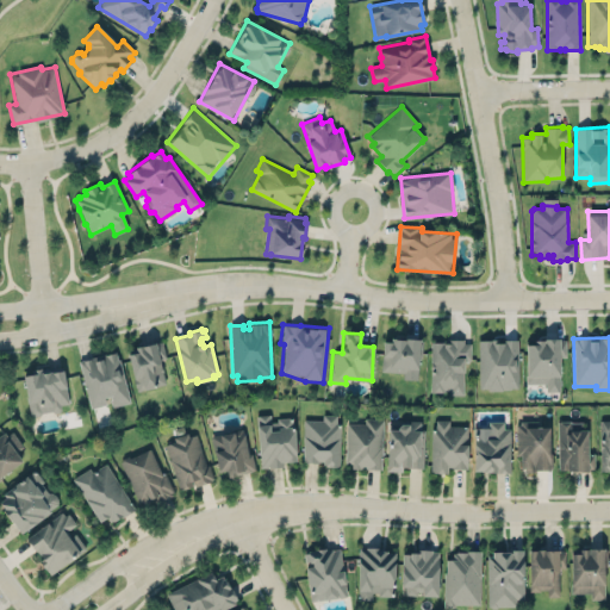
[(478,340),(520,338),(520,388),(511,390),(502,391),(489,392),(479,390),(478,340)]
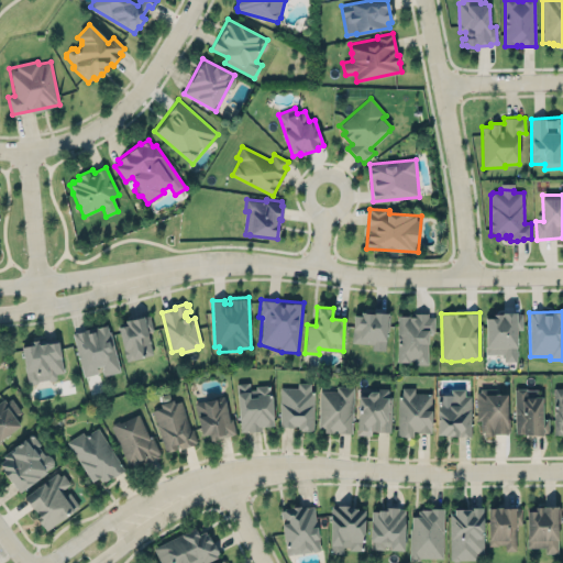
[(493,313),(522,312),(523,330),(517,330),(517,362),(506,362),(505,361),(504,354),(486,354),(485,317),(493,317),(493,313)]
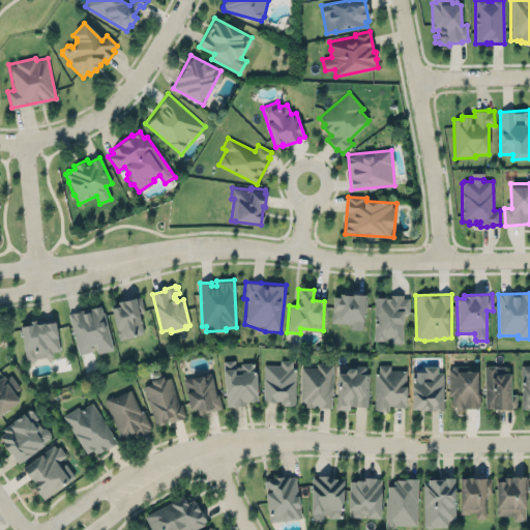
[(332,298),(330,323),(350,324),(350,330),(362,330),(363,312),(366,312),(367,296),(340,295),(340,298),(332,298)]
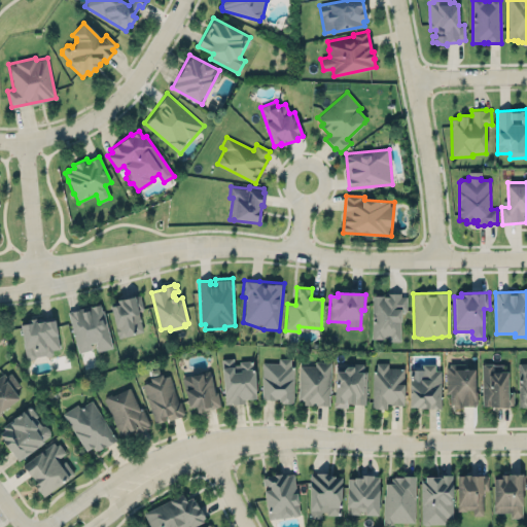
[(373,295),(373,339),(384,339),(384,338),(388,338),(388,341),(400,341),(400,311),(407,312),(407,296),(400,296),(400,293),(387,293),(387,296),(373,295)]
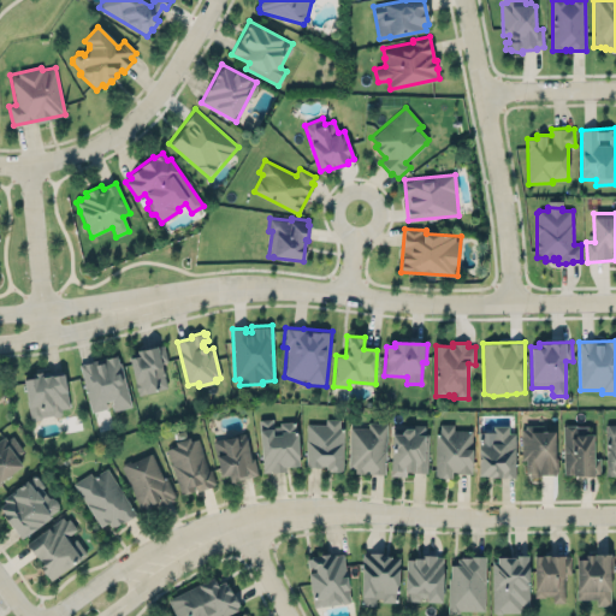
[(129,360),(136,391),(138,390),(138,395),(144,394),(146,395),(158,391),(158,390),(167,388),(164,375),(165,375),(163,371),(161,363),(167,362),(164,345),(136,351),(137,357),(129,360)]
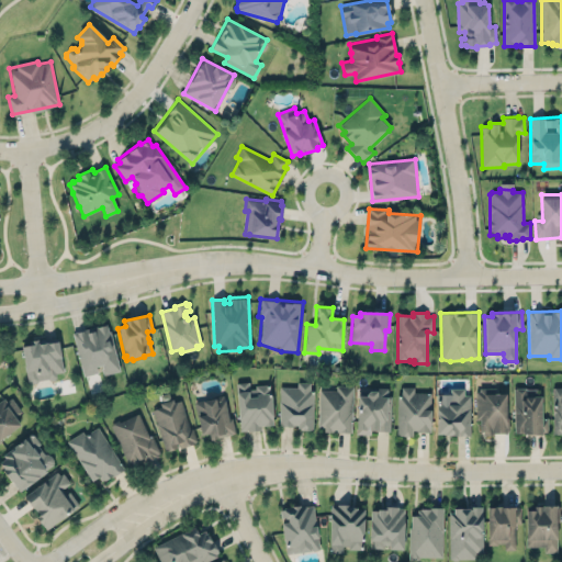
[(71,333),(83,377),(98,373),(97,371),(101,369),(103,375),(120,371),(110,330),(109,330),(107,324),(71,333)]
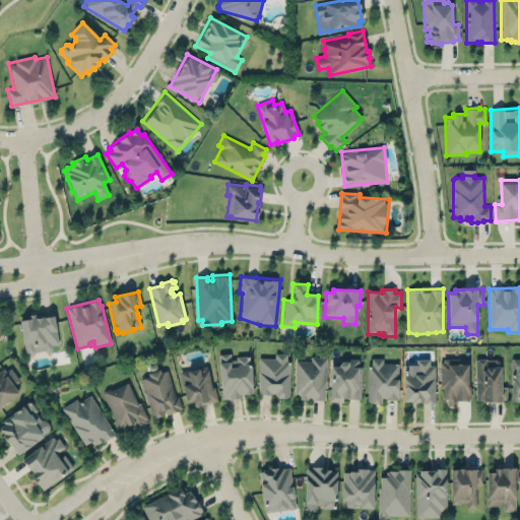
[(19,318),(26,354),(53,349),(52,345),(59,343),(53,313),(19,318)]
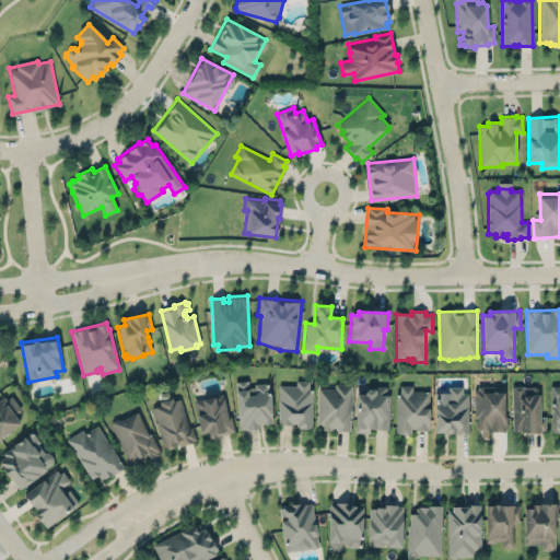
[(279,385),(278,423),(298,423),(298,429),(311,429),(312,381),(295,380),(295,385),(279,385)]
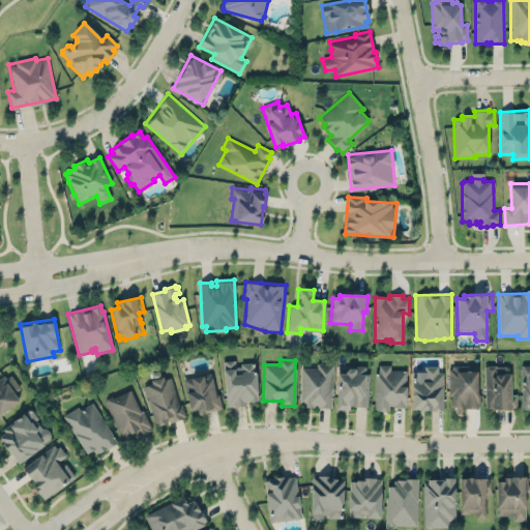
[(225,406),(245,406),(245,401),(257,401),(255,363),(235,364),(235,360),(224,360),(225,406)]
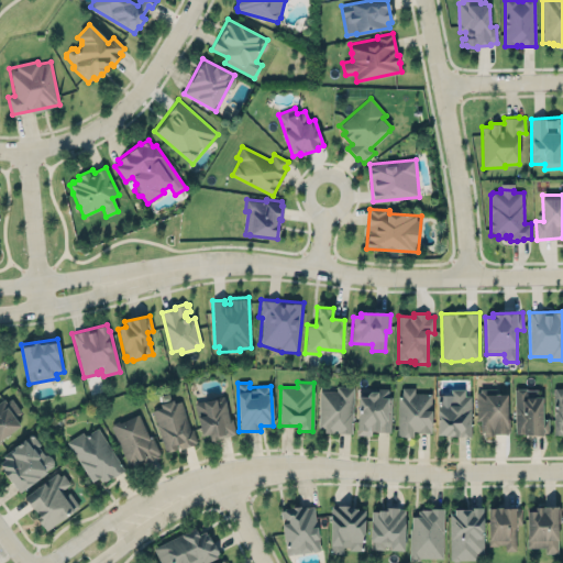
[(320,392),(337,392),(337,386),(354,387),(352,434),(332,433),(332,434),(324,434),(324,428),(319,428),(320,392)]
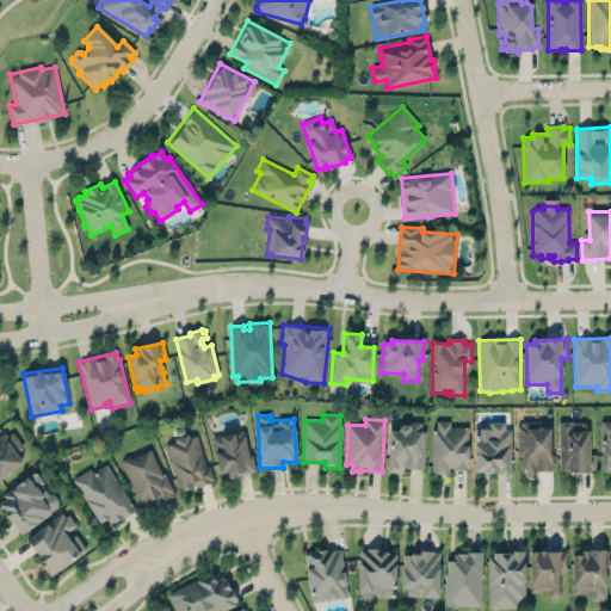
[(436,420),(450,420),(450,426),(469,427),(468,471),(455,470),(455,469),(448,469),(448,475),(431,475),(432,430),(436,430),(436,420)]
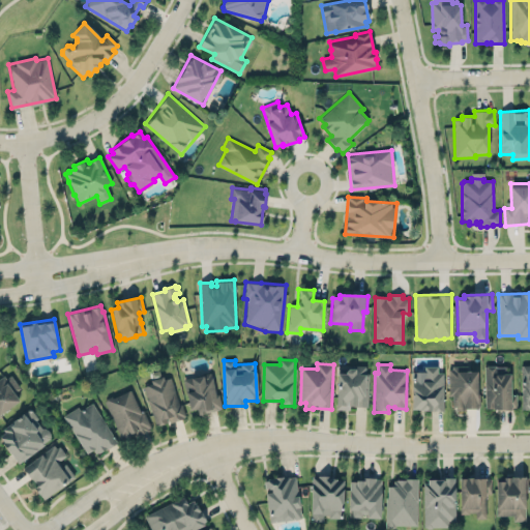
[(529,364),(521,365),(522,408),(529,408),(529,364)]
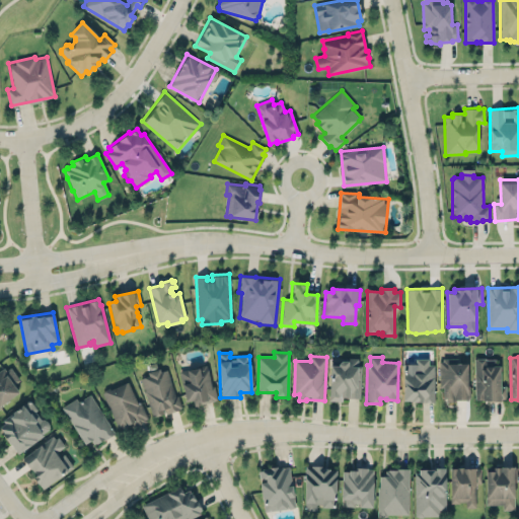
[(330,359),(328,400),(342,400),(342,397),(359,397),(360,360),(330,359)]
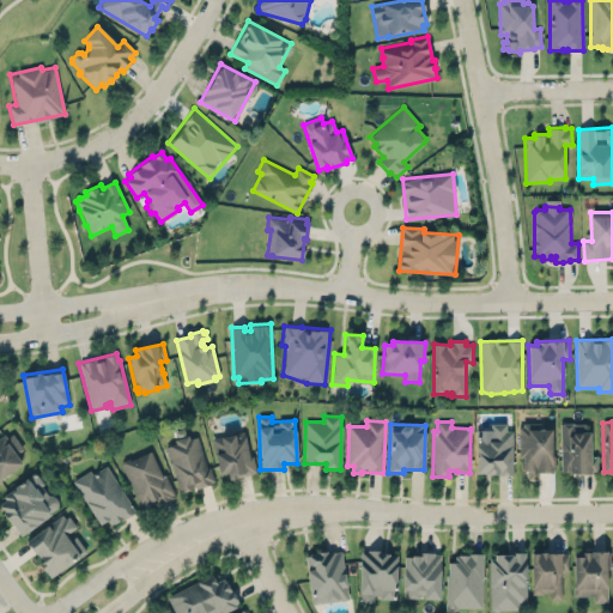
[(475,430),(477,475),(485,475),(485,477),(495,477),(495,478),(499,475),(503,477),(508,477),(514,475),(513,431),(507,431),(507,424),(492,424),(492,430),(475,430)]
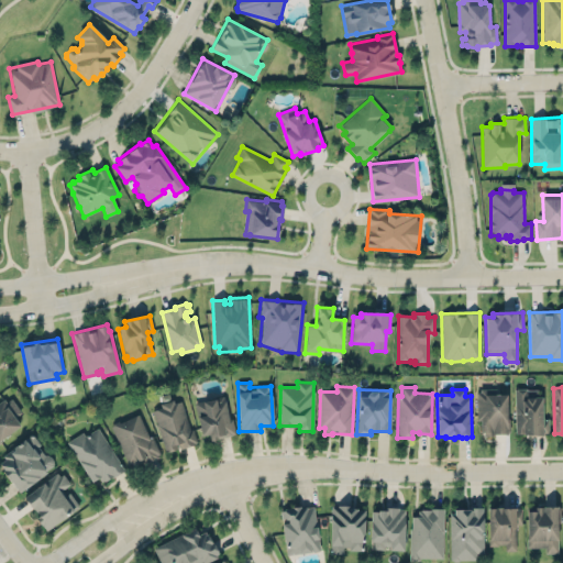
[(481,389),(498,389),(507,395),(507,418),(509,418),(510,432),(507,432),(507,435),(495,435),(495,438),(485,437),(485,432),(481,432),(481,420),(476,421),(476,393),(481,393),(481,389)]
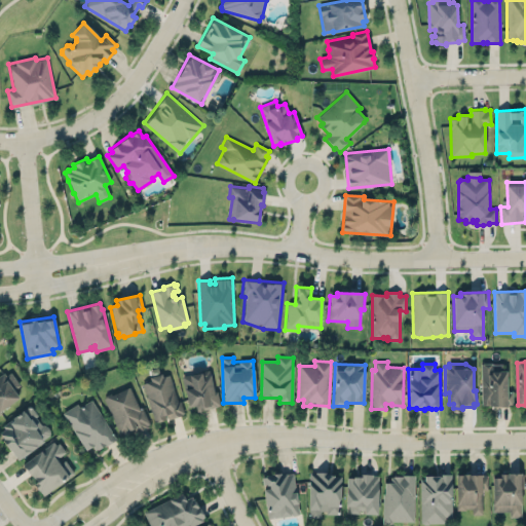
[(501,371),(501,365),(492,365),(492,364),(481,364),(481,405),(489,405),(489,407),(502,407),(502,408),(508,408),(508,405),(513,405),(513,392),(506,392),(505,371),(501,371)]
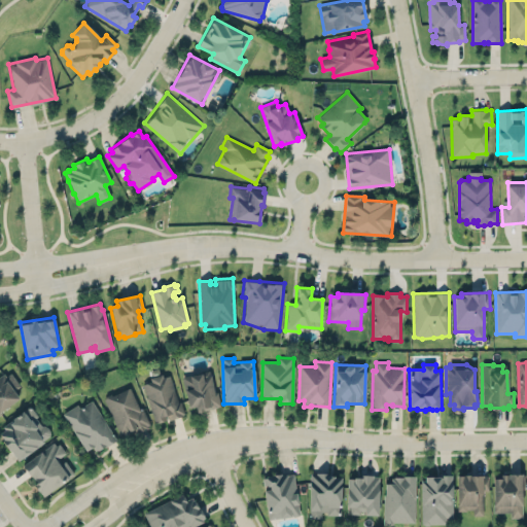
[(210,370),(215,391),(217,390),(221,408),(206,413),(197,415),(195,410),(188,411),(181,376),(188,374),(207,370),(210,370)]
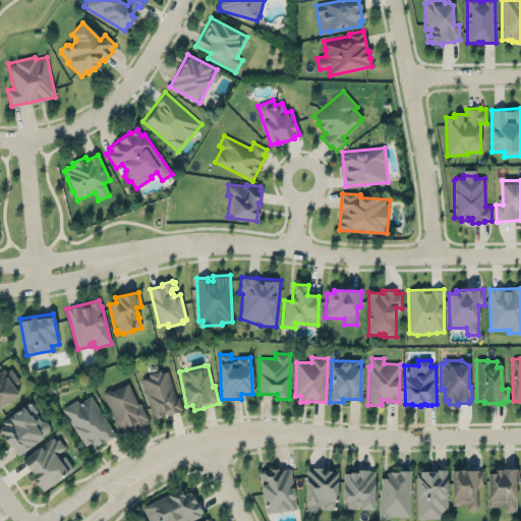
[(0,371),(2,370),(4,368),(6,372),(11,369),(20,383),(13,388),(18,395),(0,409),(0,371)]
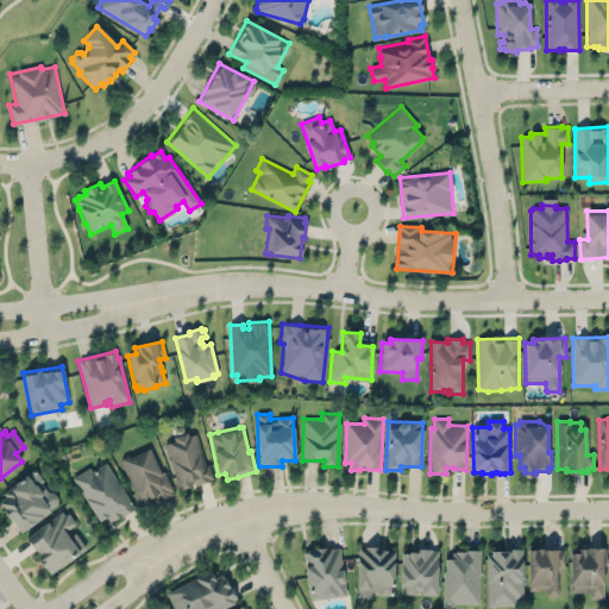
[(164,445),(175,441),(173,437),(187,432),(188,437),(195,434),(206,464),(208,463),(213,477),(211,478),(211,481),(195,485),(194,482),(192,483),(192,485),(182,489),(180,489),(164,445)]
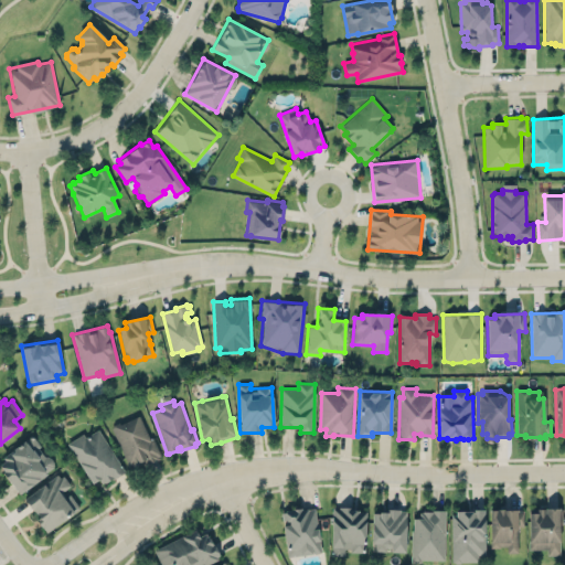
[(112,427),(113,427),(114,424),(119,422),(123,423),(139,415),(149,437),(152,436),(161,455),(158,456),(159,458),(146,465),(144,461),(132,467),(131,464),(128,465),(112,427)]
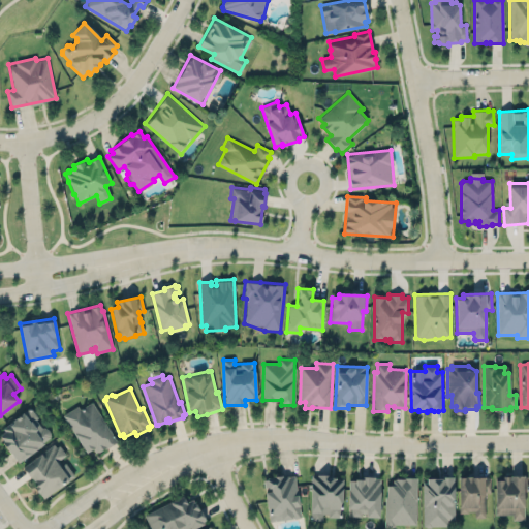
[(92,401),(80,408),(78,405),(63,414),(87,453),(93,448),(95,452),(97,450),(98,452),(100,450),(100,452),(117,441),(92,401)]
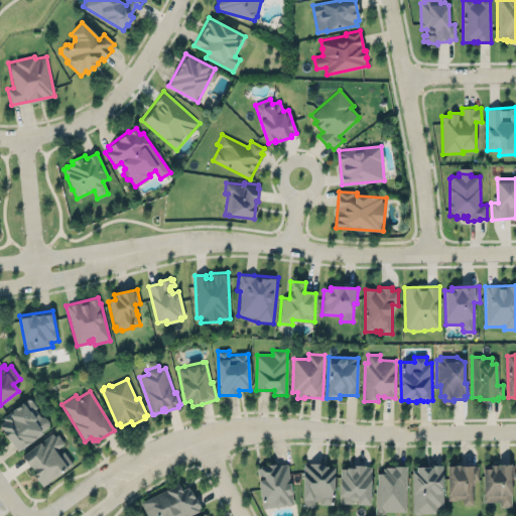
[(21,449),(36,438),(35,436),(36,435),(37,436),(43,431),(42,430),(48,425),(48,420),(47,418),(45,417),(43,416),(42,415),(41,416),(34,408),(36,407),(29,398),(20,405),(22,408),(17,411),(15,409),(13,411),(14,413),(0,423),(0,427),(3,430),(1,432),(6,438),(10,441),(16,450),(18,452),(20,448),(21,449)]
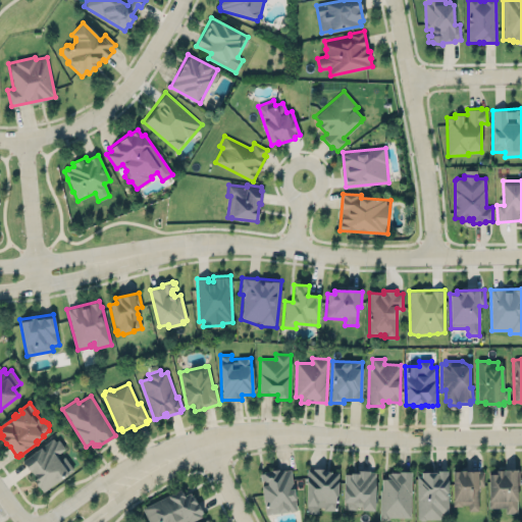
[(19,462),(53,436),(56,440),(59,438),(66,450),(60,455),(61,457),(64,455),(75,470),(69,475),(57,484),(45,493),(41,492),(35,486),(30,474),(19,462)]
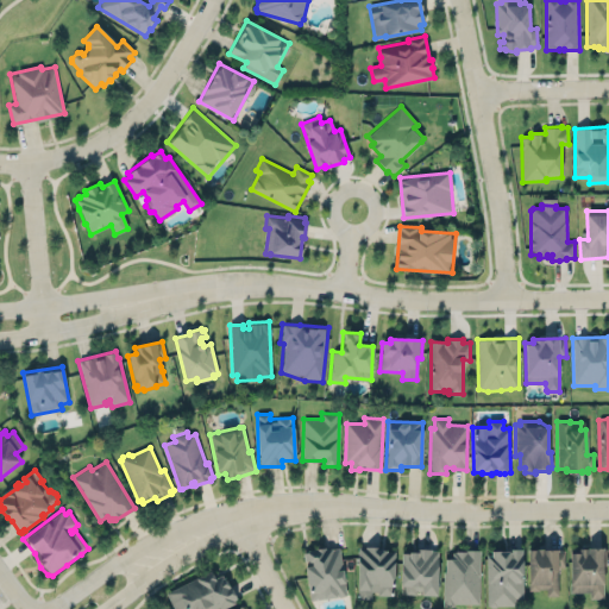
[(302,551),(321,547),(340,546),(349,596),(330,602),(309,603),(303,576),(302,551)]
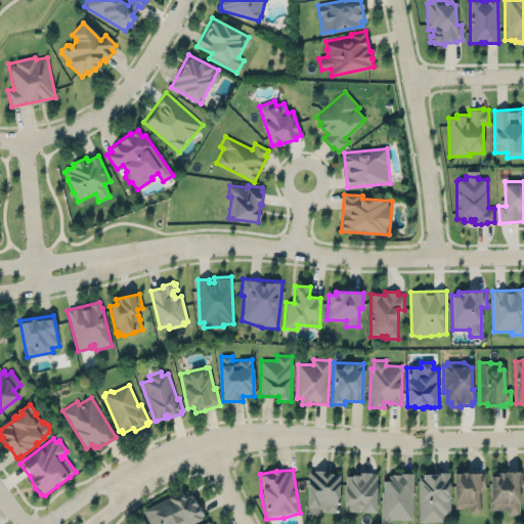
[(307,516),(319,516),(319,510),(324,510),(324,513),(339,513),(339,476),(333,476),(333,475),(326,475),(326,471),(308,471),(307,516)]
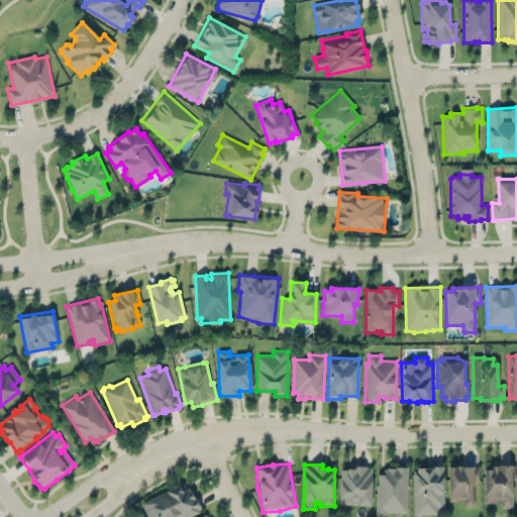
[(414,514),(416,514),(417,515),(420,515),(422,514),(437,515),(438,508),(444,508),(444,466),(417,467),(417,470),(413,470),(414,514)]
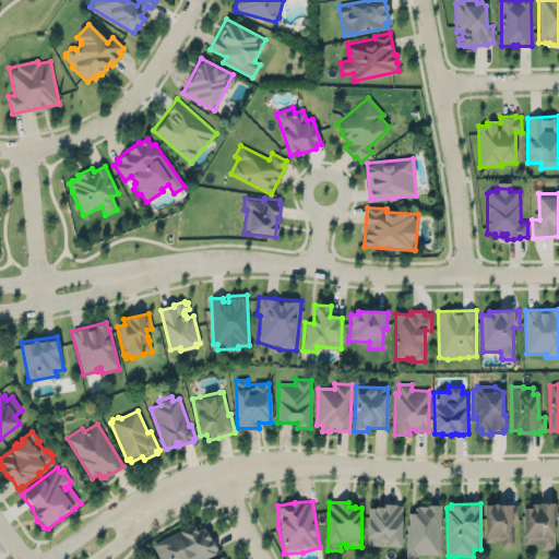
[(512,546),(511,520),(518,520),(518,503),(485,504),(486,542),(501,540),(501,546),(512,546)]
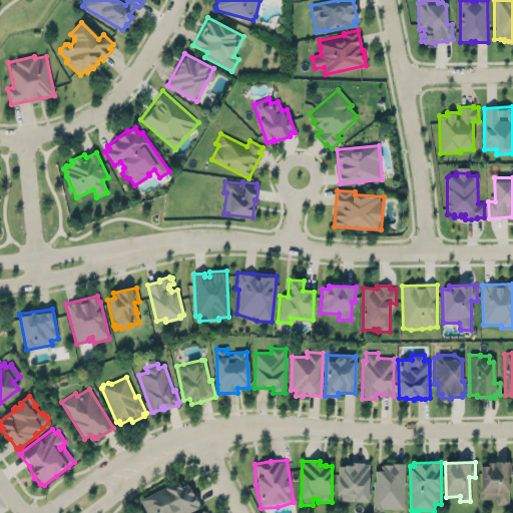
[(350,463),(363,463),(363,464),(369,464),(369,489),(370,489),(370,493),(368,493),(368,503),(355,503),(355,499),(350,499),(350,501),(341,501),(341,495),(337,495),(338,466),(350,466),(350,463)]
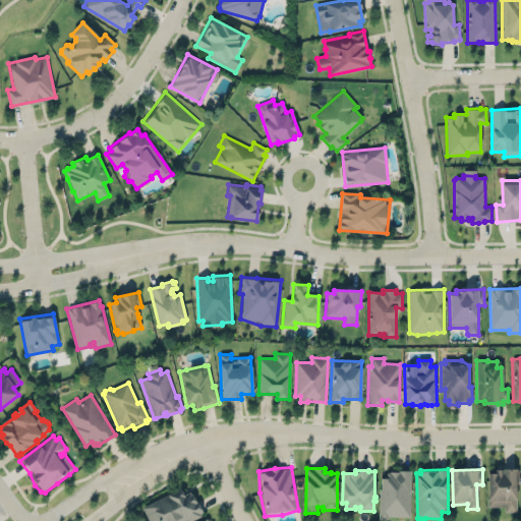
[(496,470),(519,470),(519,484),(516,484),(516,513),(506,513),(506,507),(487,508),(487,499),(488,499),(488,474),(496,474),(496,470)]
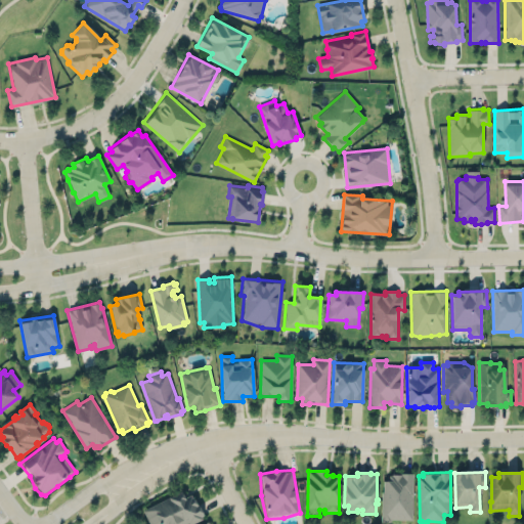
[(382,520),(412,520),(412,475),(382,475),(382,520)]
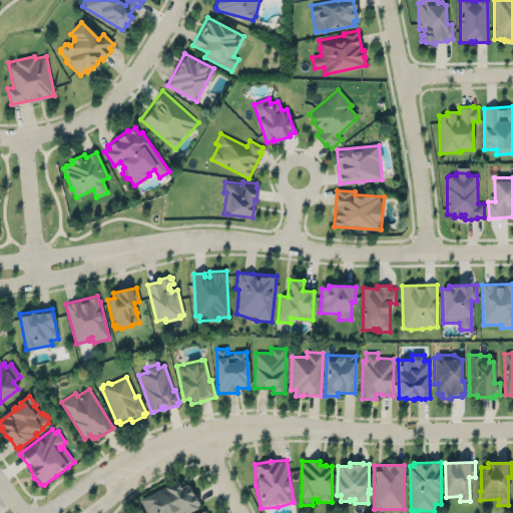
[(139,500),(145,512),(181,512),(185,511),(186,512),(195,509),(196,510),(198,508),(197,506),(199,504),(187,485),(181,487),(177,481),(139,500)]
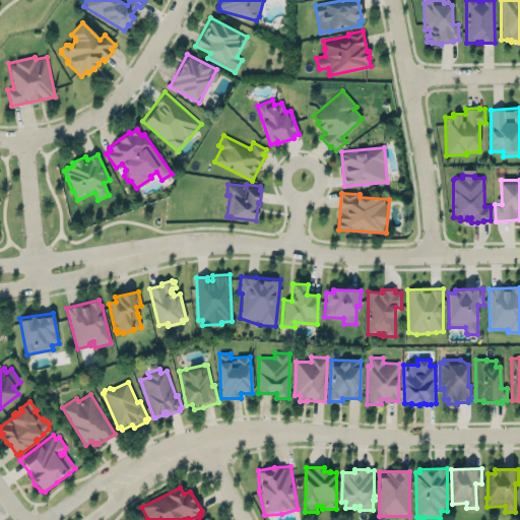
All buildings are outlined.
